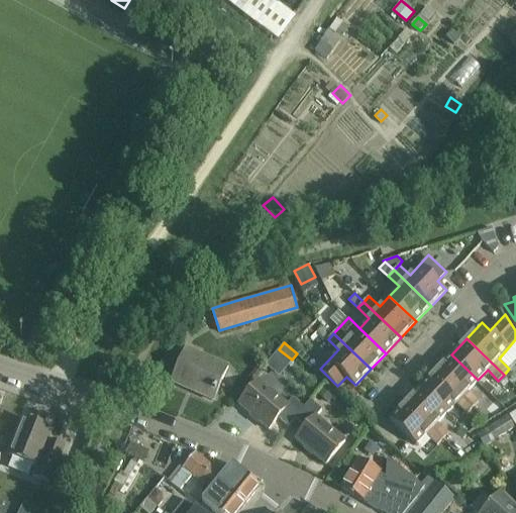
[(213,398),(228,365),(186,346),(172,380),(213,398)]
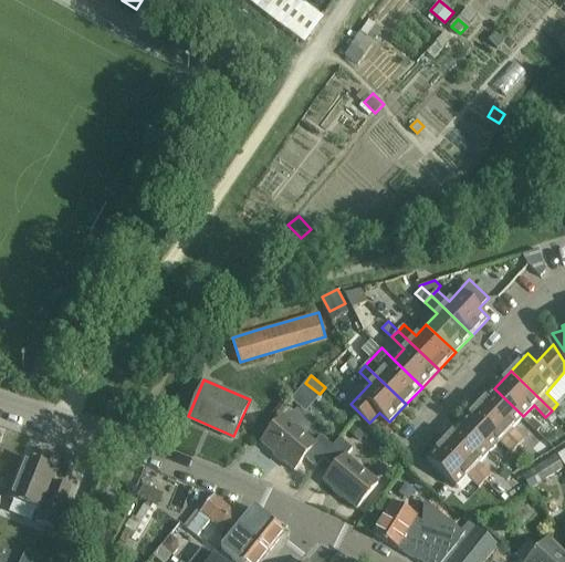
[(478,406),(519,445),(525,438),(513,427),(523,416),(494,388),(478,406)]
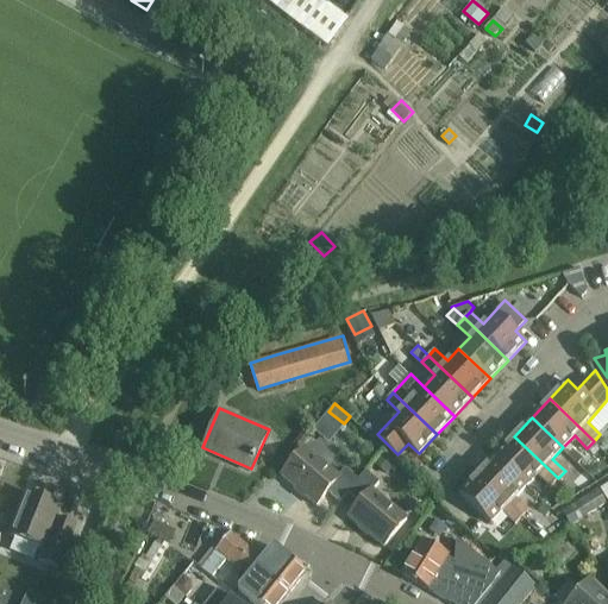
[(496,454),(527,484),(539,473),(552,485),(558,478),(514,436),(496,454)]
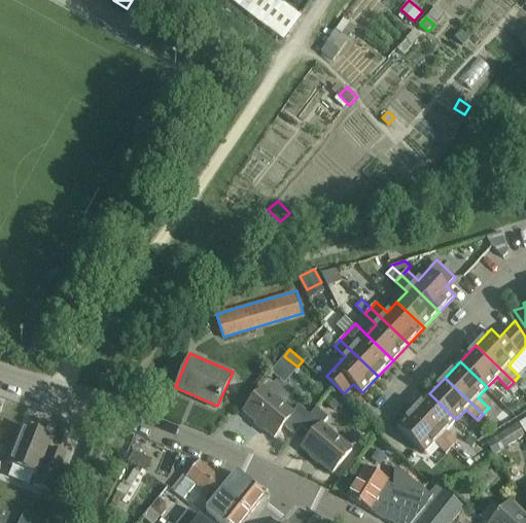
[(294,433),(302,425),(311,414),(299,405),(293,411),(265,386),(244,410),(274,437),(284,424),(294,433)]
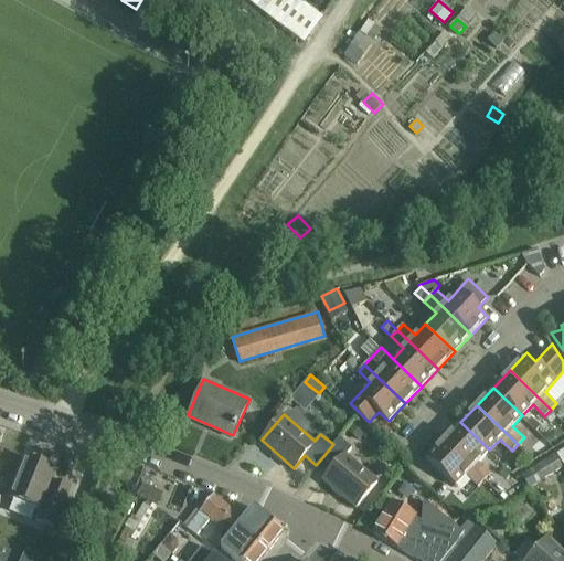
[(355,420),(348,430),(359,438),(366,430),(355,420)]
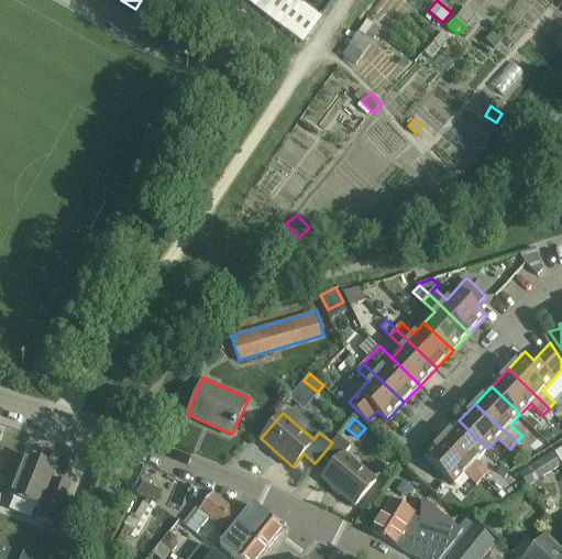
[(442,438),(483,477),(489,471),(477,459),(487,448),(459,420),(442,438)]
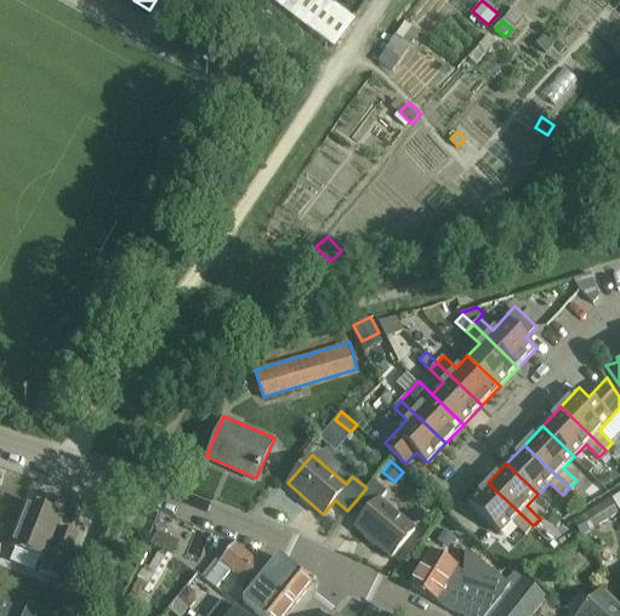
[(374,479),(367,488),(356,501),(368,512),(356,525),(392,555),(416,528),(381,498),(387,490),(374,479)]
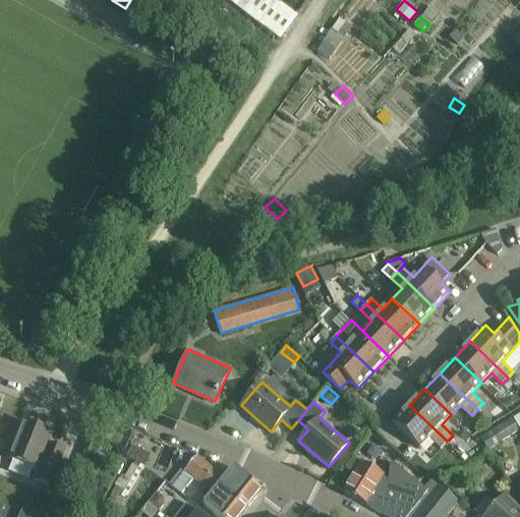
[(442,447),(447,441),(409,405),(394,421),(420,447),(430,437),(442,447)]
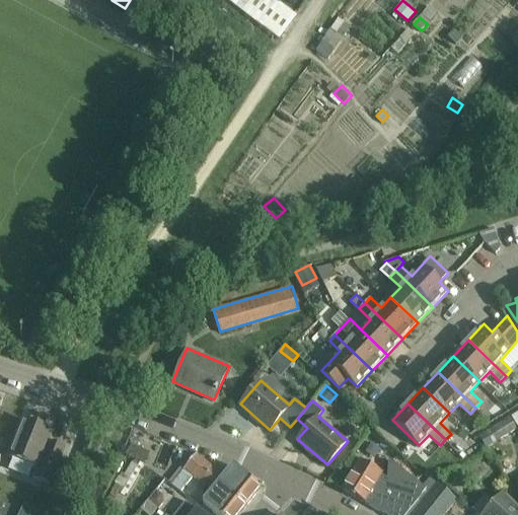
[(511,416),(494,426),(500,437),(517,428),(511,416)]
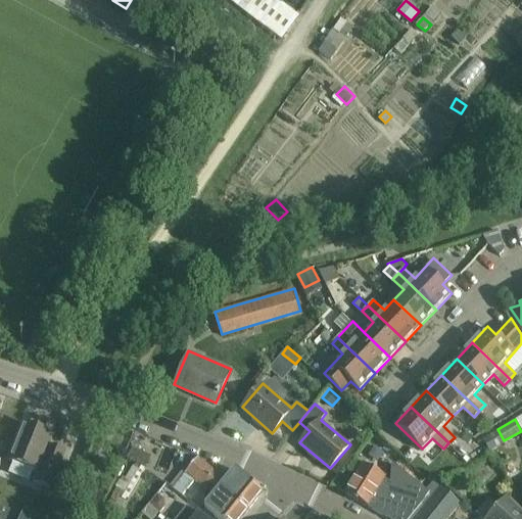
[(10,459),(38,470),(49,443),(52,433),(26,423),(10,459)]
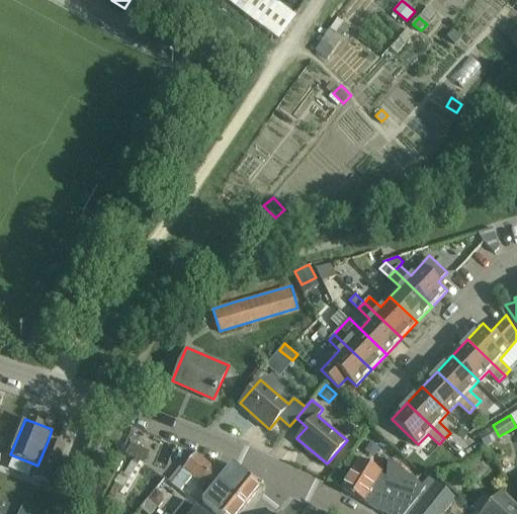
[(49,439),(37,465),(33,475),(50,482),(65,445),(49,439)]
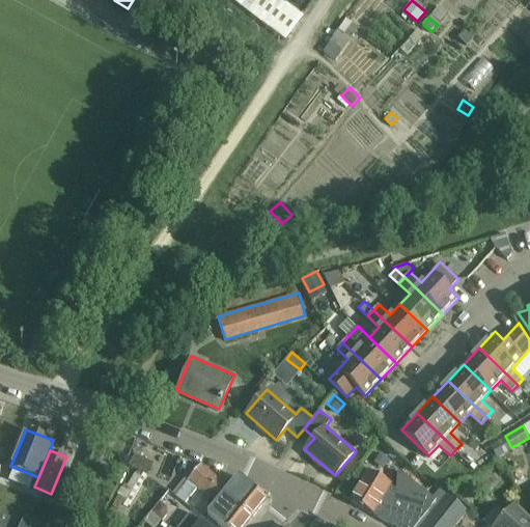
[(122,515),(154,462),(136,451),(130,463),(135,466),(111,508),(122,515)]
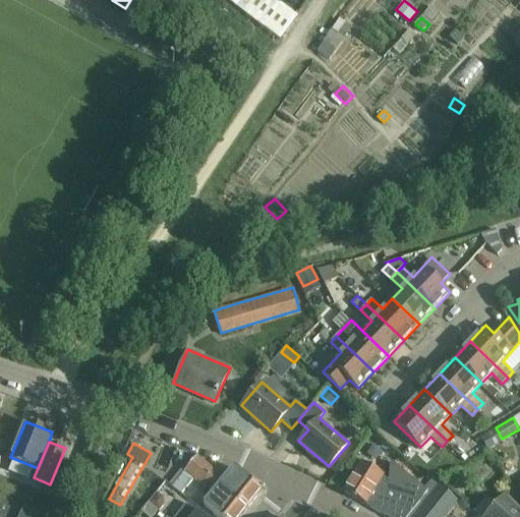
[(200,469),(246,507),(262,489),(234,466),(225,476),(197,454),(185,469),(193,477),(194,476),(200,469)]
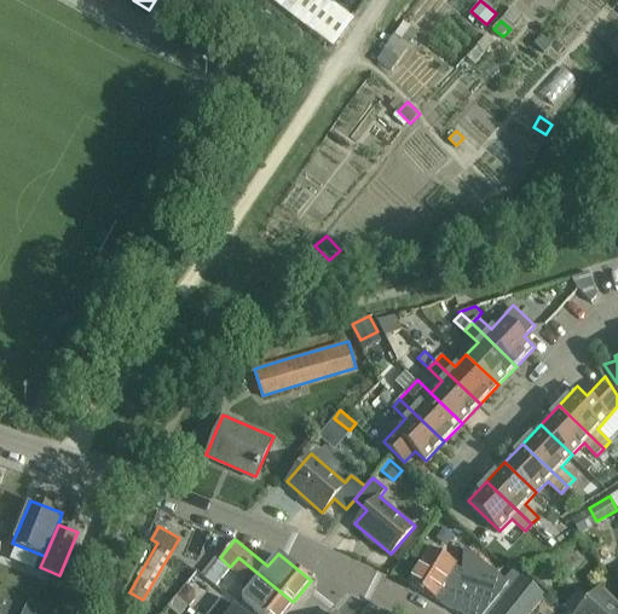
[(431,548),(410,583),(435,598),(456,563),(431,548)]
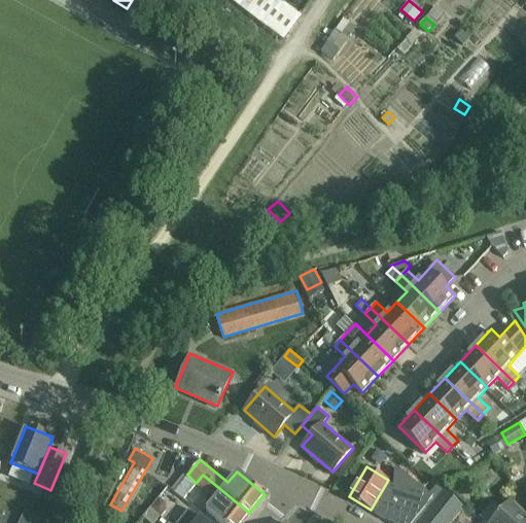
[(388,480),(371,510),(390,521),(391,520),(395,522),(415,522),(425,510),(435,497),(396,466),(388,480)]
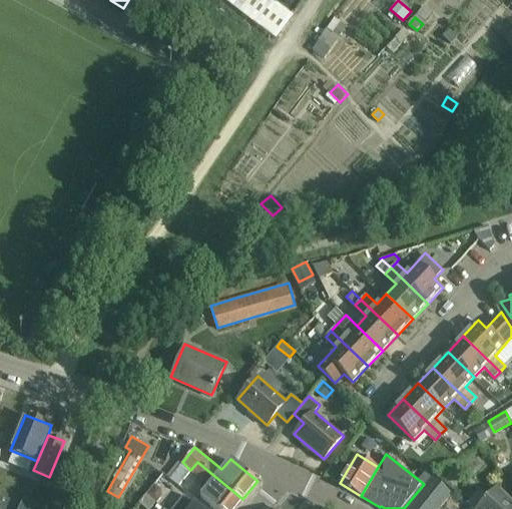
[(179,484),(190,470),(182,462),(170,477),(179,484)]
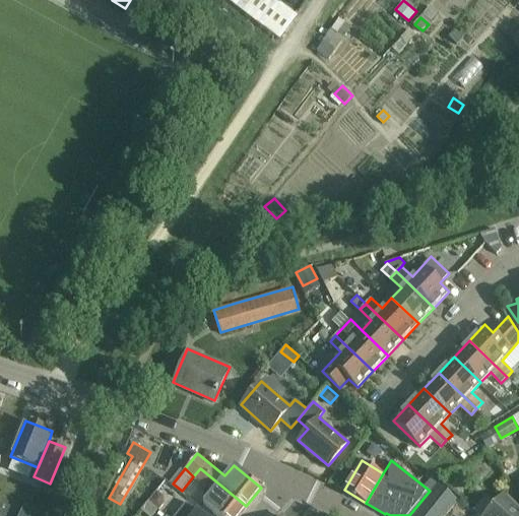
[(203,502),(220,515),(238,515),(246,506),(200,468),(194,475),(212,491),(203,502)]
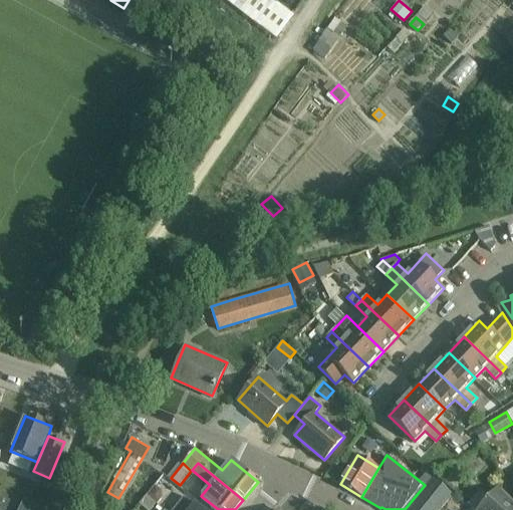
[(405,509),(436,509),(450,493),(430,478),(425,485),(415,497),(405,509)]
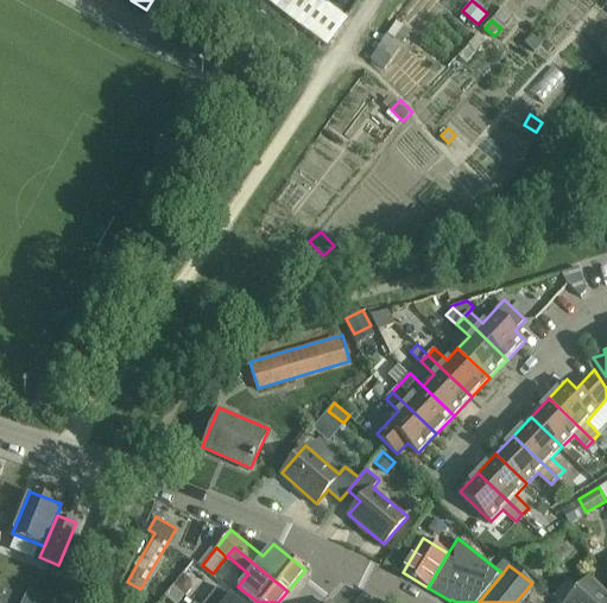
[(564,602),(606,602),(606,579),(599,566),(589,575),(564,602)]
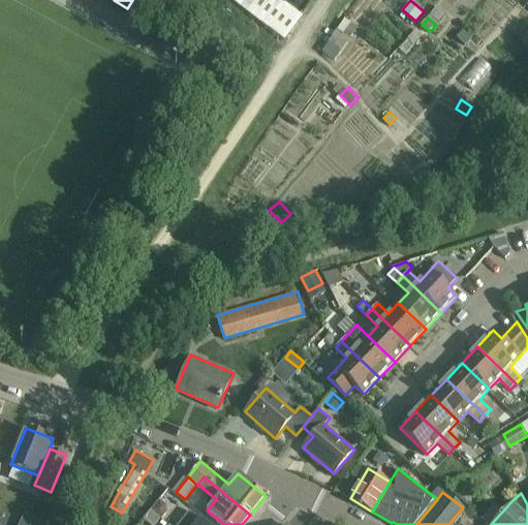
[(161,498),(153,508),(163,517),(168,511),(167,503),(161,498)]
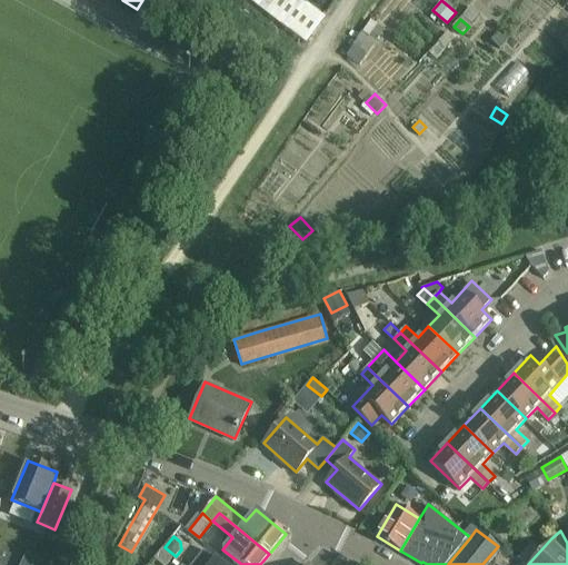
[(163,564),(165,564),(173,556),(163,547),(155,557),(163,564)]
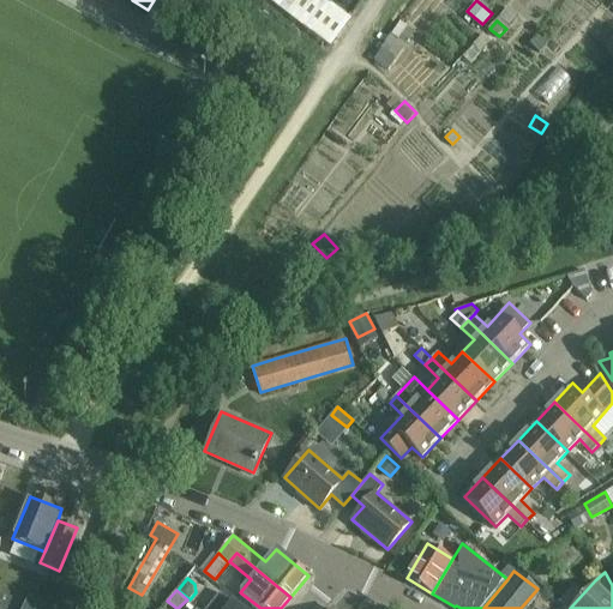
[(204,608),(242,608),(220,590),(204,608)]
